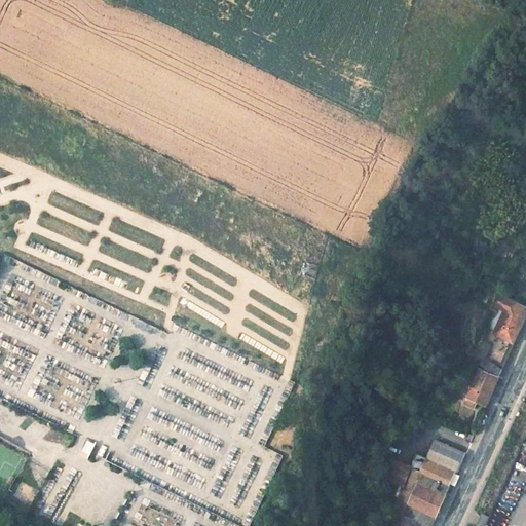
[(517,339),(525,316),(525,302),(503,293),(499,303),(508,306),(498,330),(517,339)]
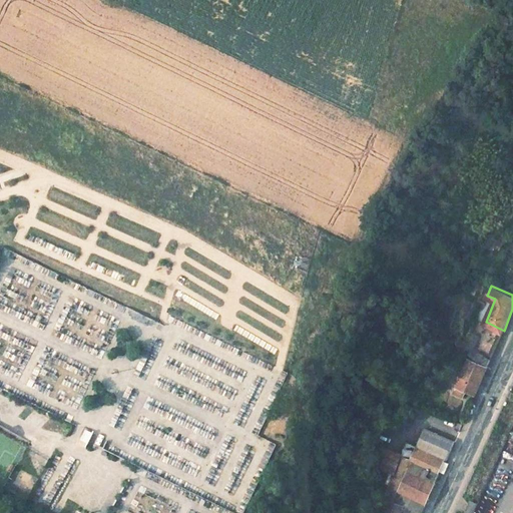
[(469,331),(464,342),(475,347),(480,336),(469,331)]
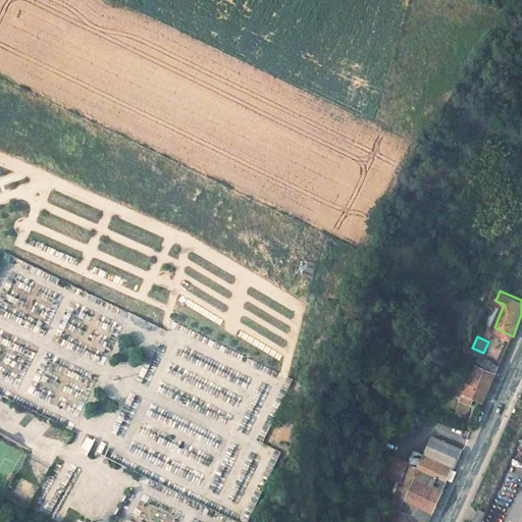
[(496,374),(477,366),(465,396),(483,403),(496,374)]
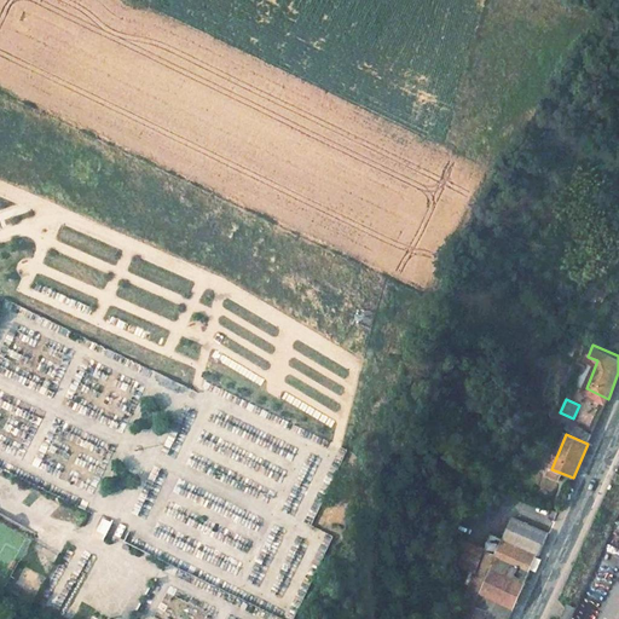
[(503,538),(490,532),(481,550),(462,539),(452,560),(472,571),(475,572),(457,613),(470,618),(509,618),(514,608),(512,607),(534,553),(536,554),(545,531),(513,516),(503,538)]
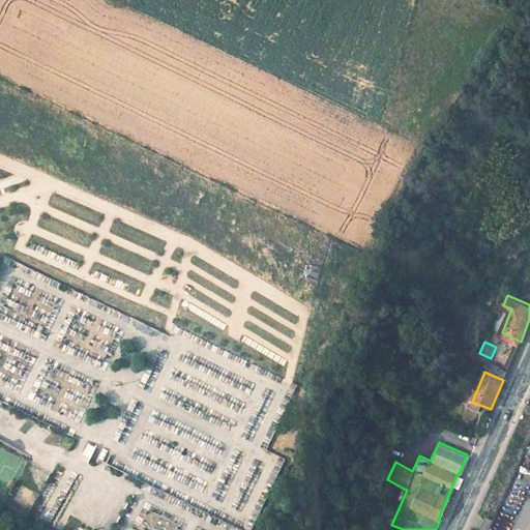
[(81,460),(90,463),(95,446),(86,443),(81,460)]
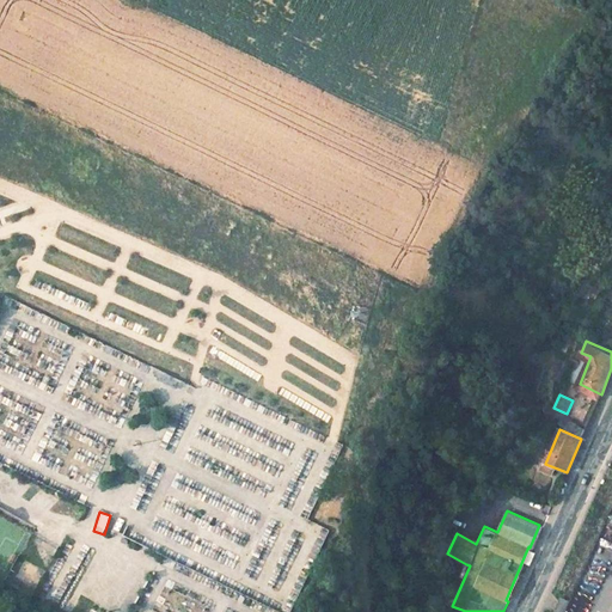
[(37,538),(32,548),(50,558),(56,549),(37,538)]
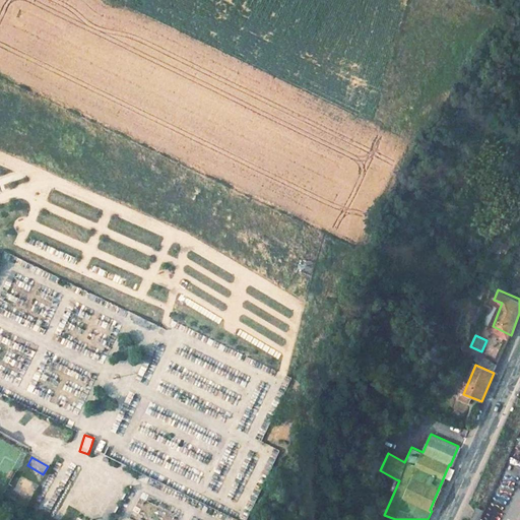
[(475,519),(481,506),(474,502),(465,519),(468,519),(475,519)]
